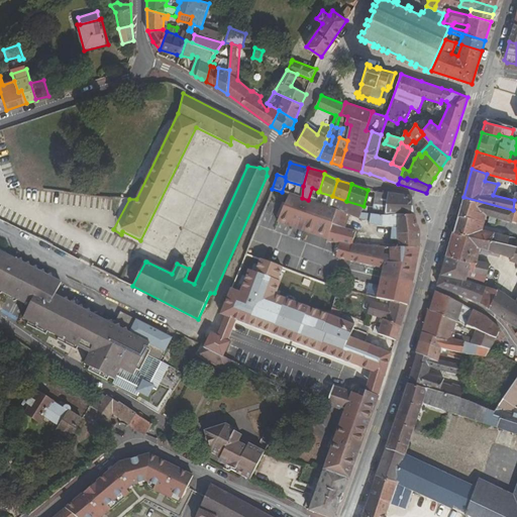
[(260,218),(277,224),(290,194),(282,192),(272,189),(260,218)]
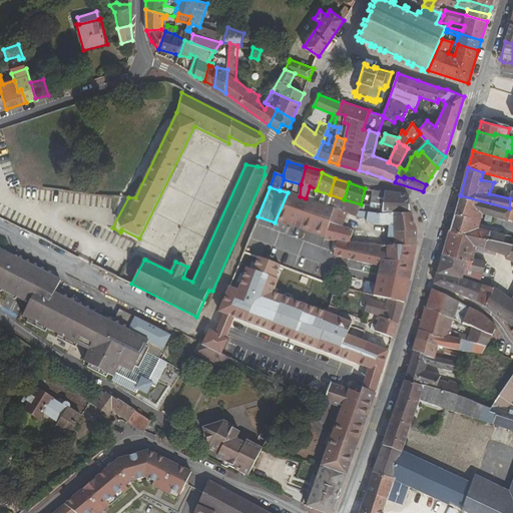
[(361,204),(359,212),(383,215),(411,214),(409,196),(373,190),(370,206),(361,204)]
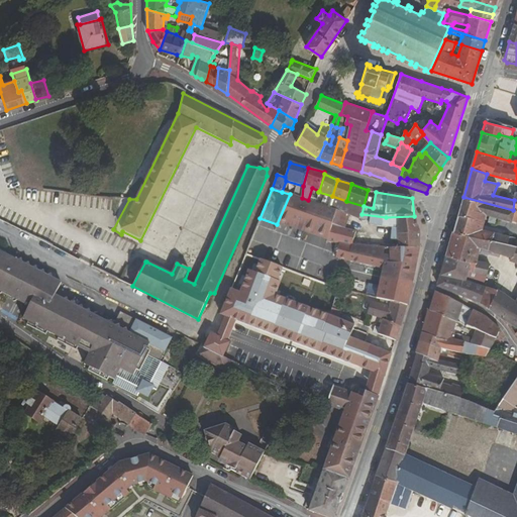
[(302,198),(290,194),(277,224),(327,242),(332,226),(336,211),(329,208),(315,203),(308,200),(302,198)]
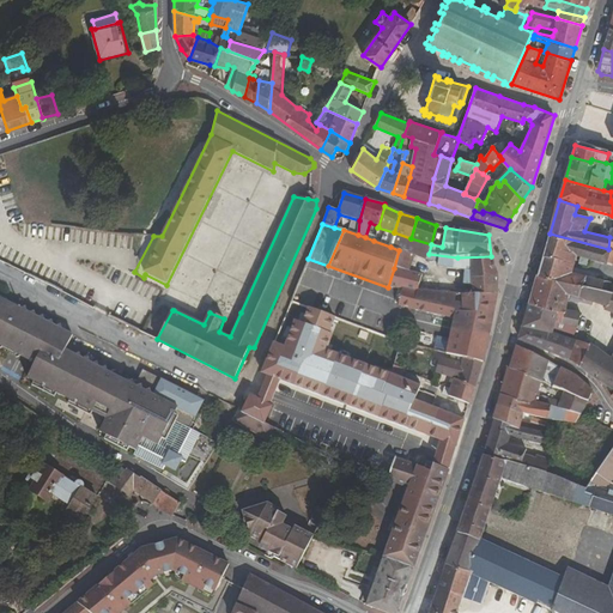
[(612,231),(611,231),(610,237),(608,249),(550,234),(542,255),(575,262),(577,256),(607,263),(607,262),(612,263),(612,231)]
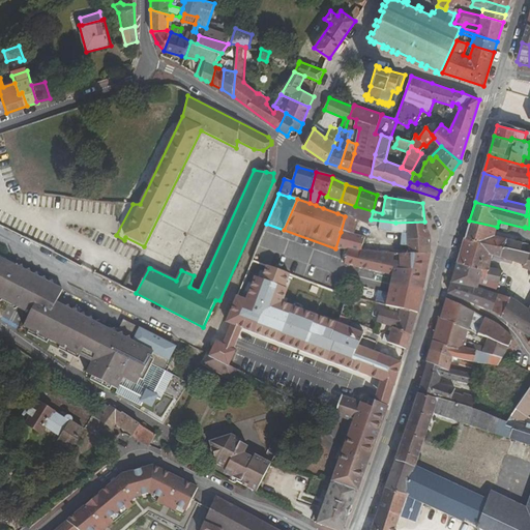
[(358,221),(369,225),(379,227),(378,231),(402,234),(401,245),(408,246),(407,255),(431,256),(432,240),(424,222),(395,223),(371,219),(373,211),(355,206),(341,201),(337,213),(345,216),(341,232),(354,235),(358,221)]
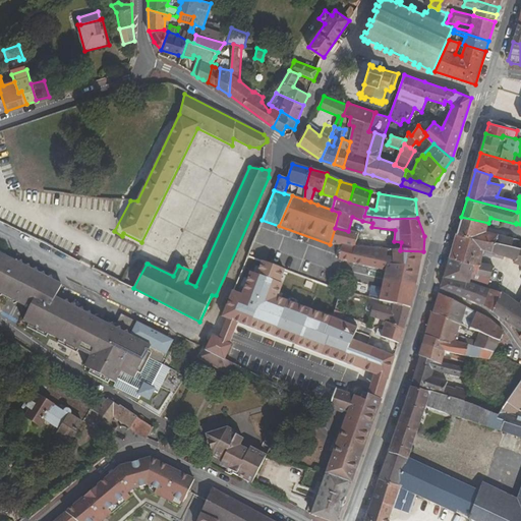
[(461,217),(459,225),(486,231),(488,223),(461,217)]
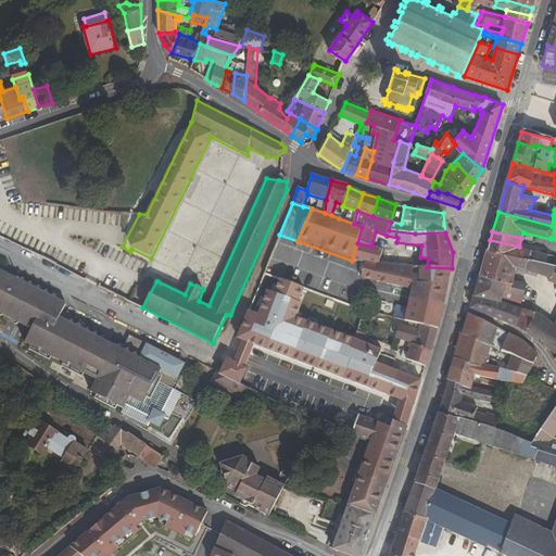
[(546,263),(548,255),(519,248),(519,247),(490,240),(488,250),(546,263)]
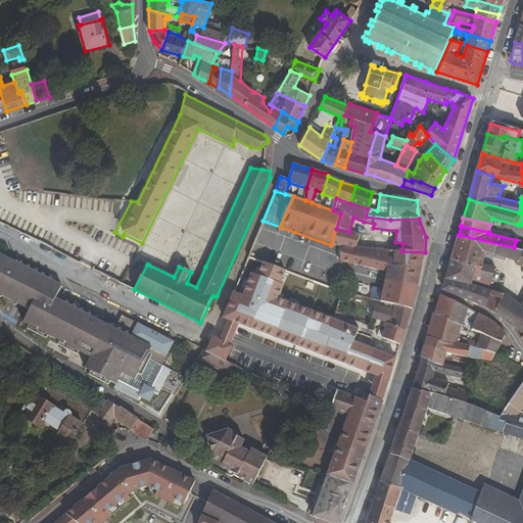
[(336,229),(331,245),(343,248),(340,262),(387,273),(385,281),(417,288),(425,252),(401,251),(395,251),(394,251),(393,258),(387,257),(388,251),(373,249),(357,247),(361,234),(358,231),(358,234),(349,232),(336,229)]
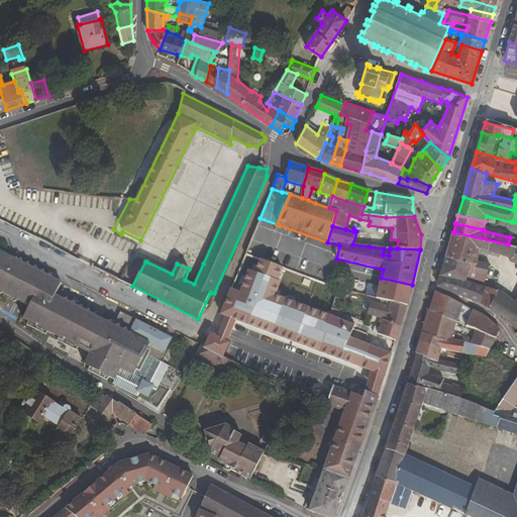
[(369,246),(371,238),(367,231),(353,228),(356,231),(352,244),(369,246)]
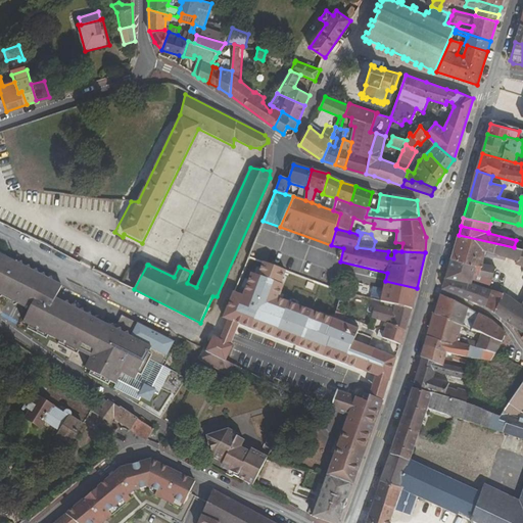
[(522,248),(522,249),(514,247),(459,235),(452,256),(483,265),(486,251),(517,262),(516,265),(522,267),(522,301),(522,304),(505,292),(504,294),(495,312),(495,313),(504,320),(522,332),(522,336),(521,339),(522,340),(522,248)]
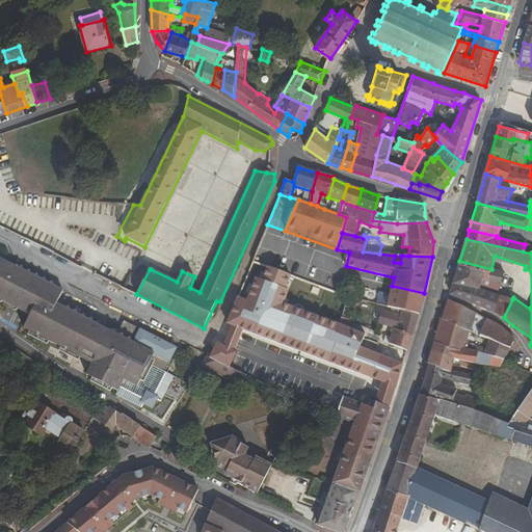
[(103,323),(100,325),(56,303),(63,291),(0,258),(0,300),(30,316),(24,328),(30,331),(49,342),(60,348),(79,357),(92,365),(86,375),(92,379),(112,390),(118,393),(125,380),(137,388),(140,381),(150,365),(153,366),(164,372),(177,348),(124,321),(117,335),(110,330),(110,326),(103,323)]
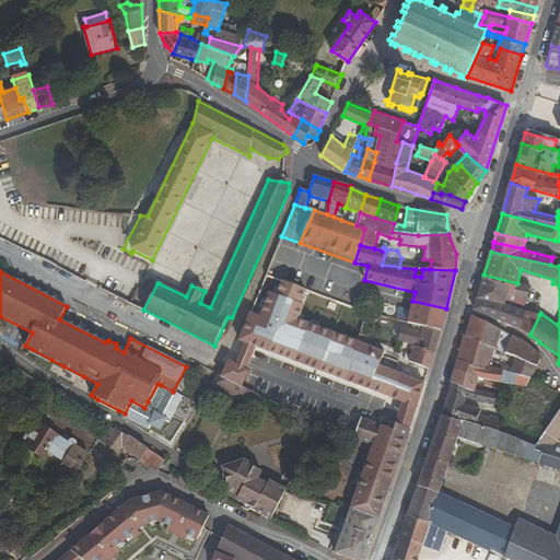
[(477,298),(503,305),(523,311),(532,286),(526,284),(522,283),(517,283),(483,275),(477,298)]
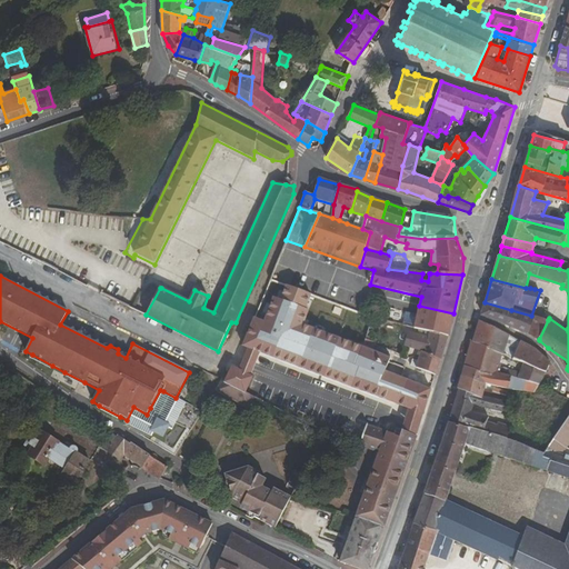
[(372,297),(386,299),(388,290),(375,288),(372,297)]
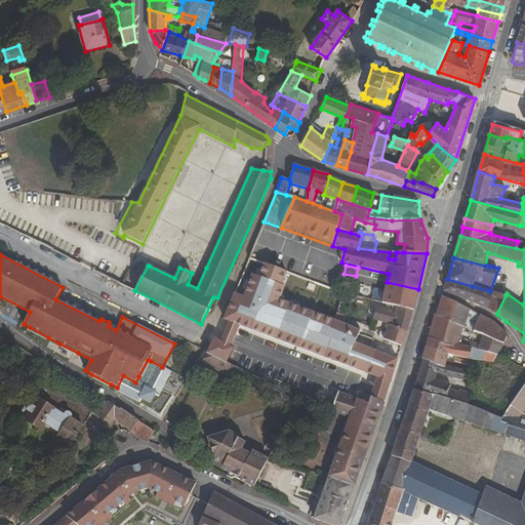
[(304,279),(330,288),(330,287),(304,278),(304,279)]
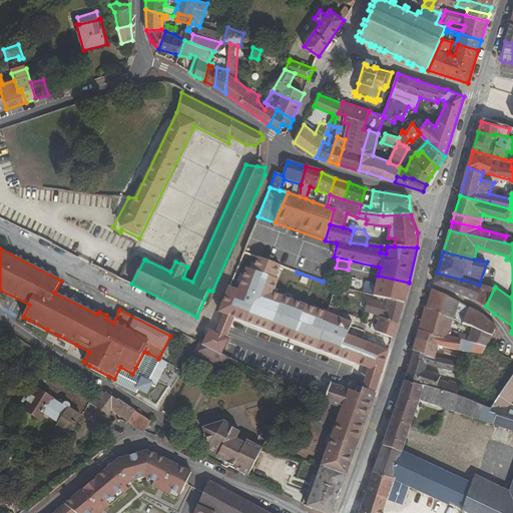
[(313,311),(323,282),(297,273),(286,302),(306,309),(313,311)]
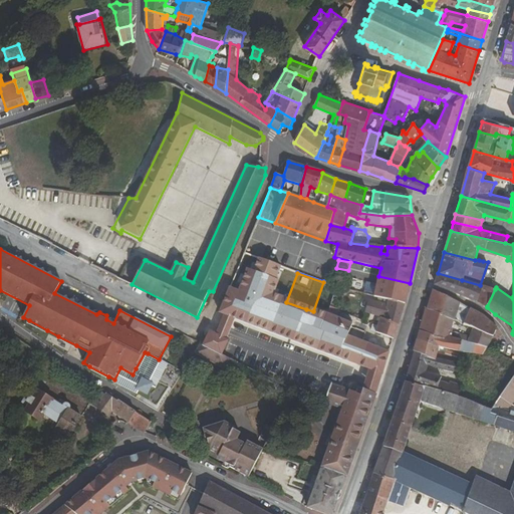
[(438,273),(435,284),(474,300),(478,290),(461,282),(462,280),(438,273)]
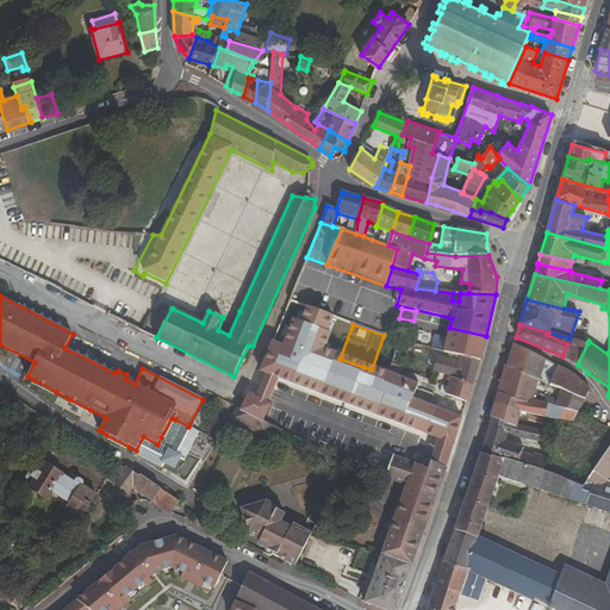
[(448,337),(448,338),(485,346),(486,336),(449,328),(448,337)]
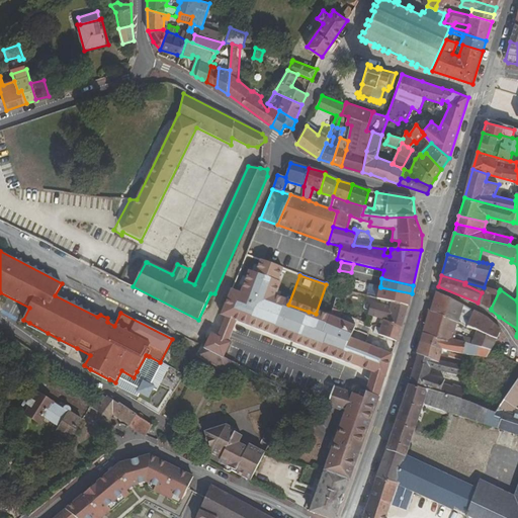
[(228,300),(255,312),(261,294),(235,284),(228,300)]
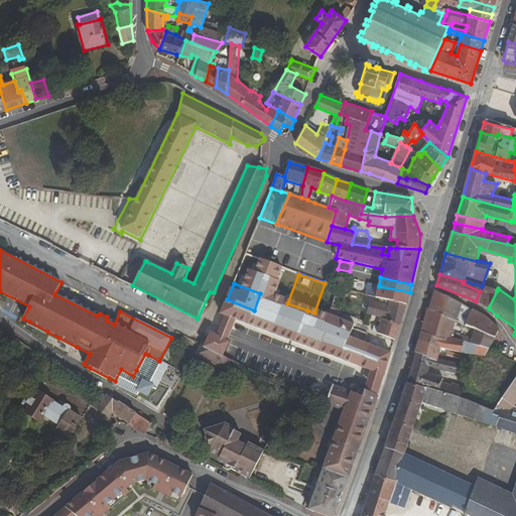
[(407,305),(410,292),(379,286),(376,298),(390,301),(407,305)]
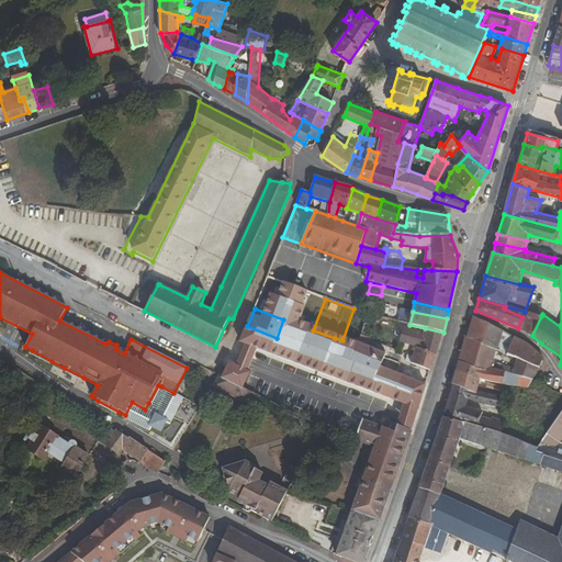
[(520,329),(532,335),(541,316),(528,312),(520,329)]
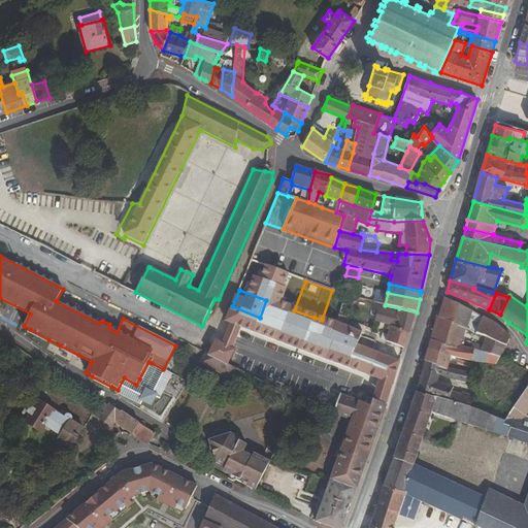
[(465,329),(487,338),(504,347),(509,335),(498,325),(480,316),(460,306),(444,298),(438,318),(465,329)]
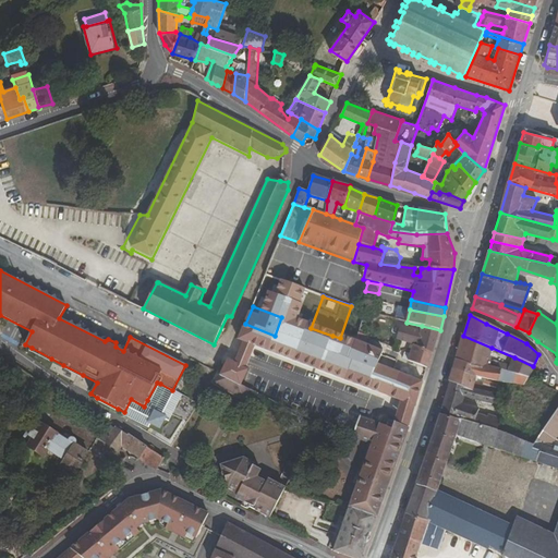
[(274,337),(323,355),(324,355),(332,336),(311,328),(281,317),(275,336),(274,337)]
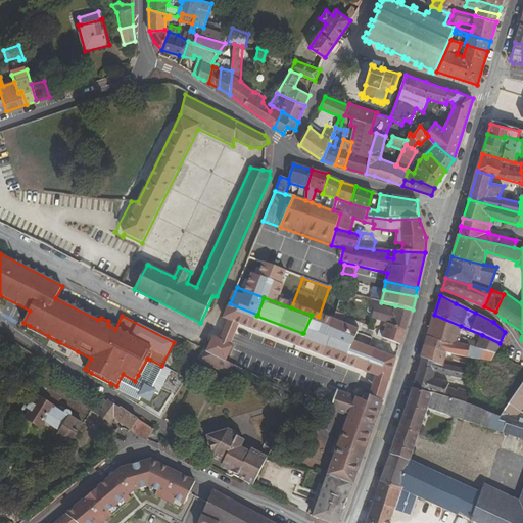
[(230,304),(216,339),(290,368),(302,333),(256,316),(230,304)]
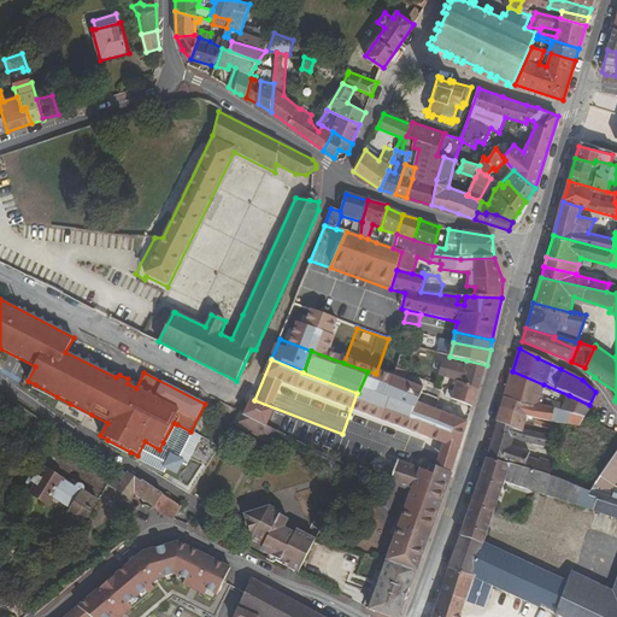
[(480,392),(487,365),(466,360),(464,366),(445,362),(440,375),(452,380),(457,382),(480,392)]
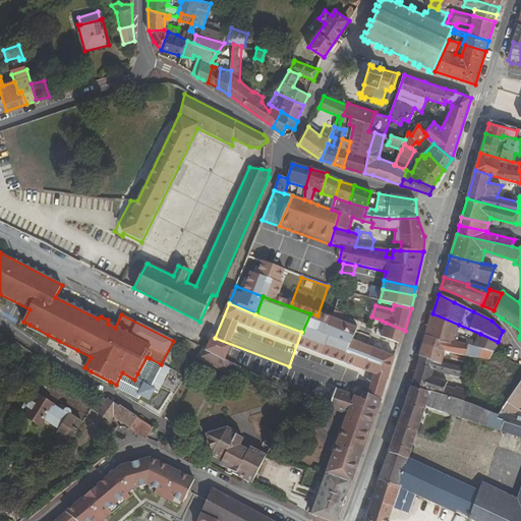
[(430,313),(421,344),(445,352),(458,355),(488,360),(491,354),(495,349),(498,343),(498,342),(480,334),(475,347),(454,341),(459,325),(432,313),(430,313)]
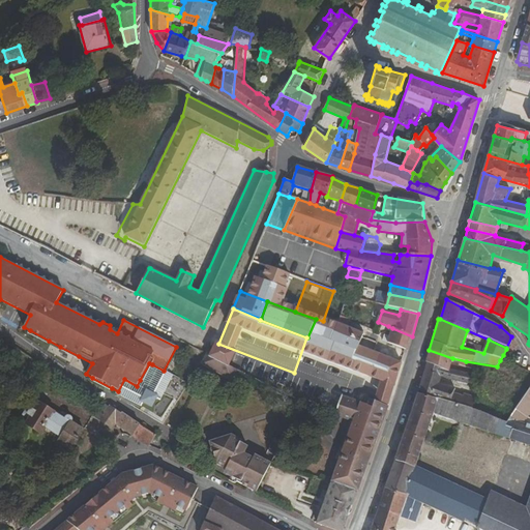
[(412,336),(392,328),(388,343),(405,349),(407,350),(412,336)]
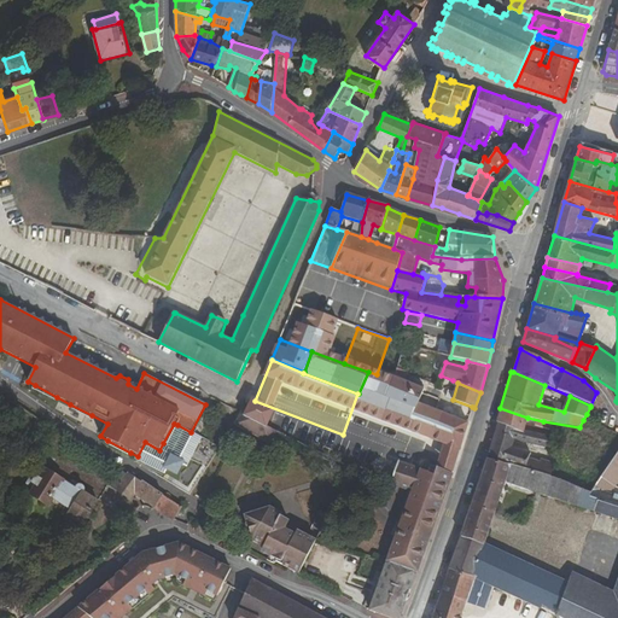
[(33,390),(54,401),(57,397),(35,385),(33,390)]
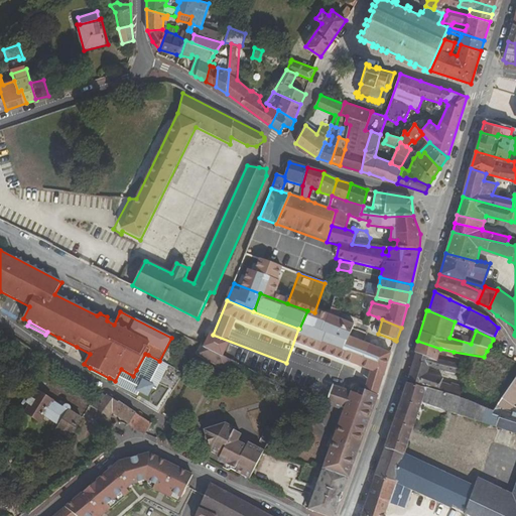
[(365,343),(368,335),(351,328),(348,336),(365,343)]
